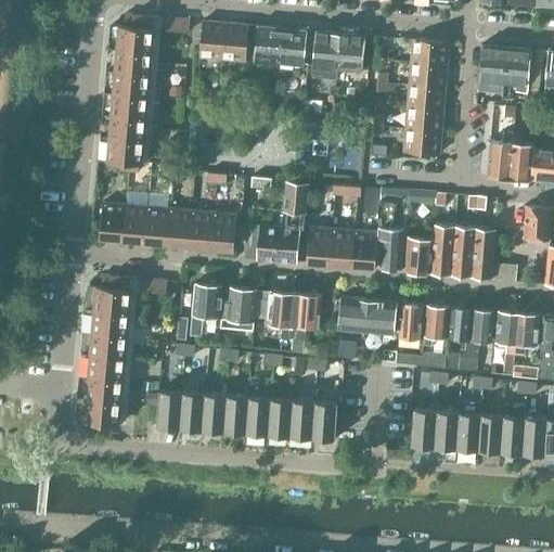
[(128,164),(138,165),(143,165),(154,31),(188,34),(189,22),(125,16),(124,27),(112,26),(100,161),(119,163),(128,164)]
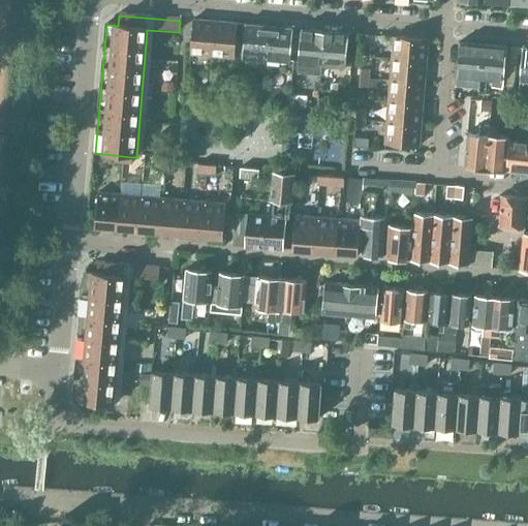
[(189,56),(212,58),(215,24),(192,22),(189,56)]
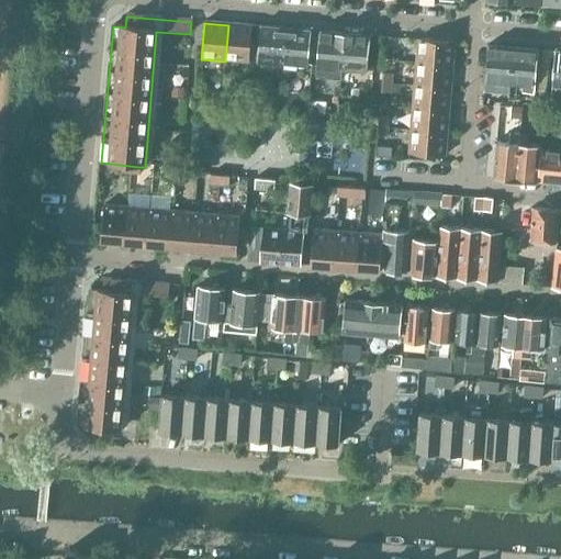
[(228,25),(225,62),(248,64),(251,26),(228,25)]
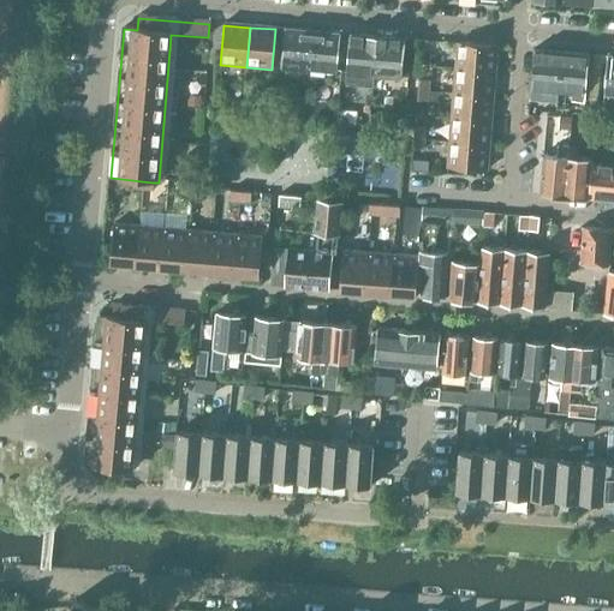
[(281,67),(309,70),(313,33),(285,30),(281,67)]
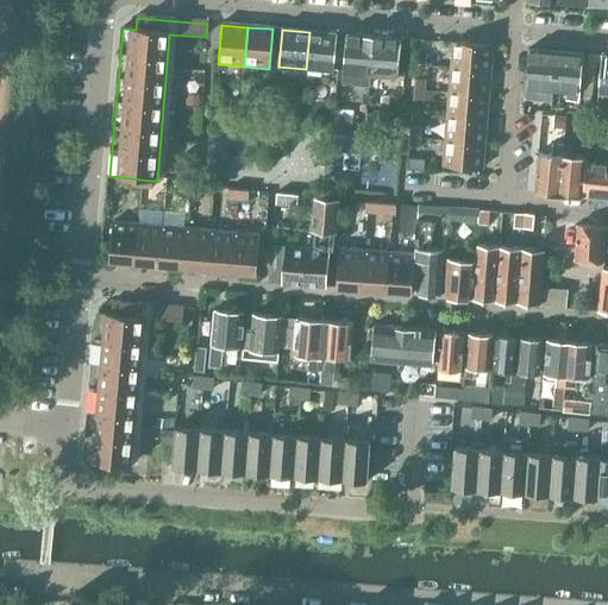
[(309,32),(306,69),(333,71),(337,36),(309,32)]
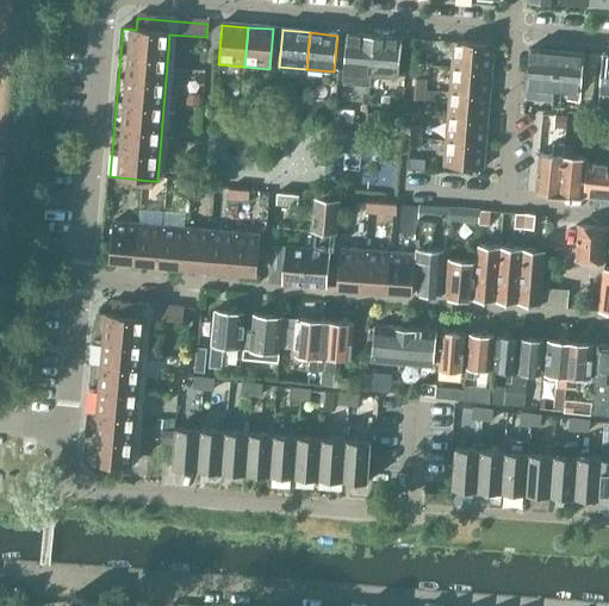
[(371,76),(373,38),(346,36),(343,74),(342,86),(368,88),(370,76),(371,76)]
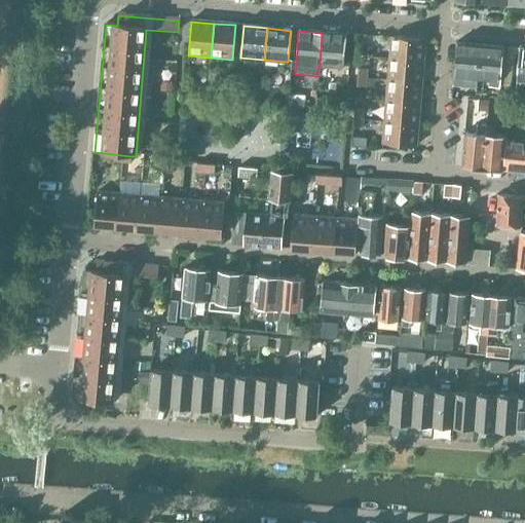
[(345,35),(322,33),(320,66),(343,68),(345,35)]
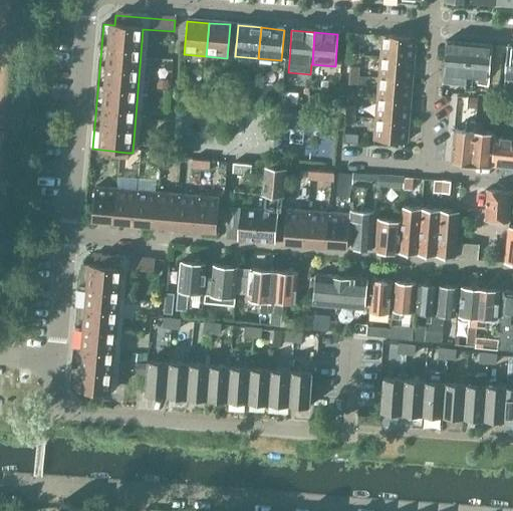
[(346,44),(355,44),(356,36),(347,35),(346,44)]
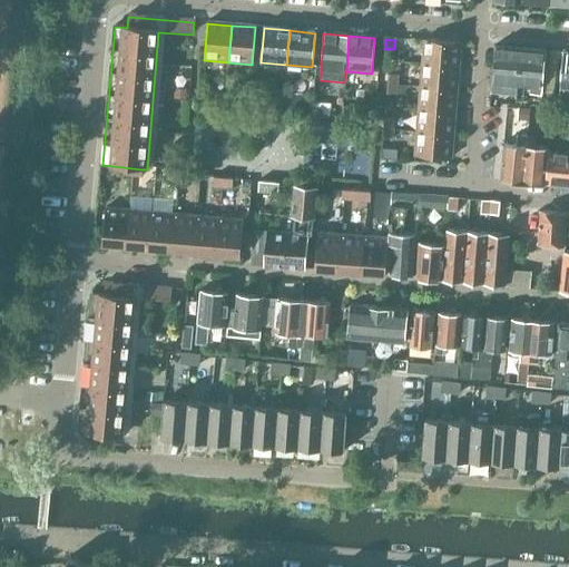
[(423,41),(421,65),(459,68),(460,45),(423,41)]
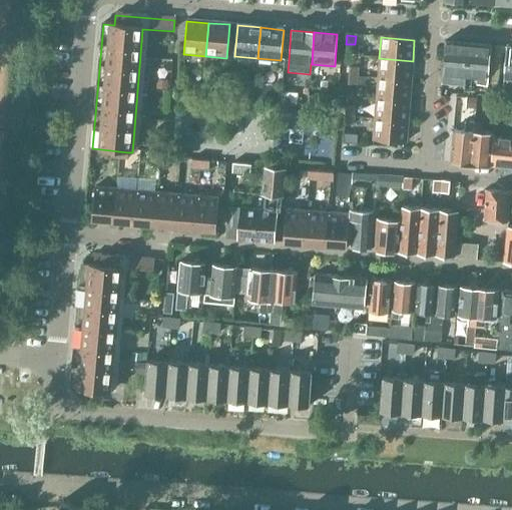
[(442,74),(453,75),(464,76),(467,45),(444,43),(442,74)]
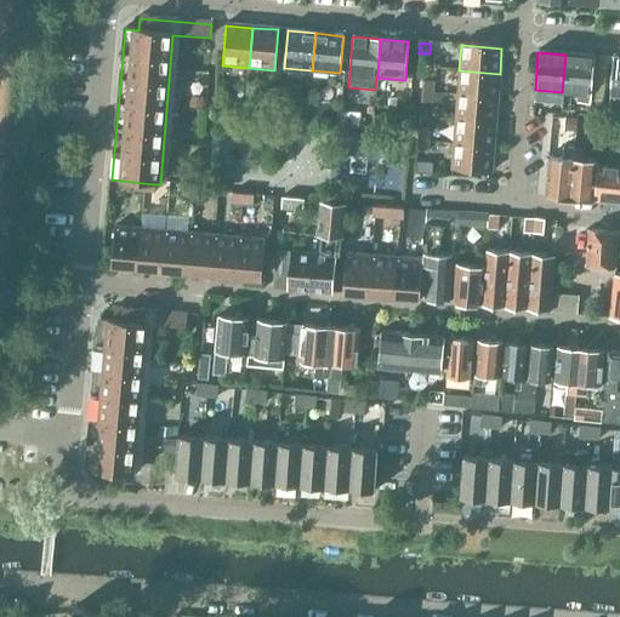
[(593,57),(566,55),(562,92),(576,93),(576,103),(590,104),(593,57)]
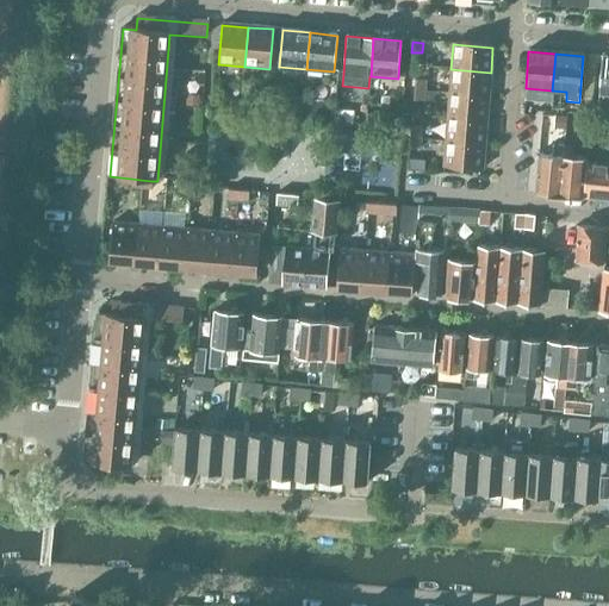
[(608,95),(608,57),(602,57),(602,58),(588,57),(586,73),(601,75),(598,95),(608,95)]
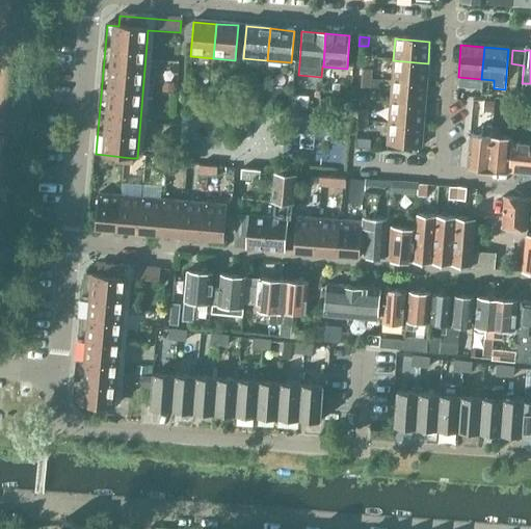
[(393,60),(392,82),(426,85),(428,63),(393,60)]
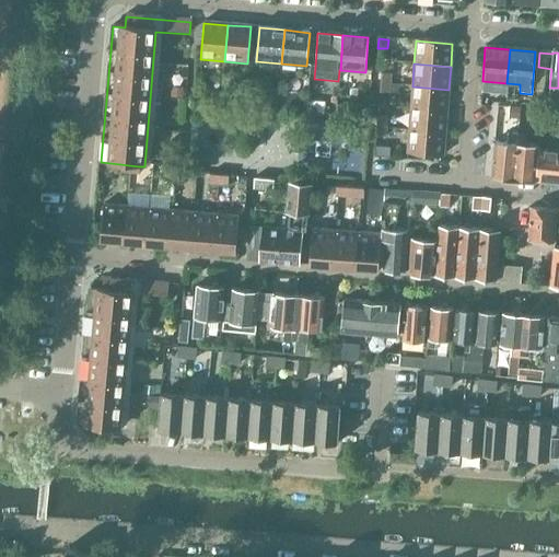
[(381,74),(380,83),(388,84),(389,76),(381,74)]
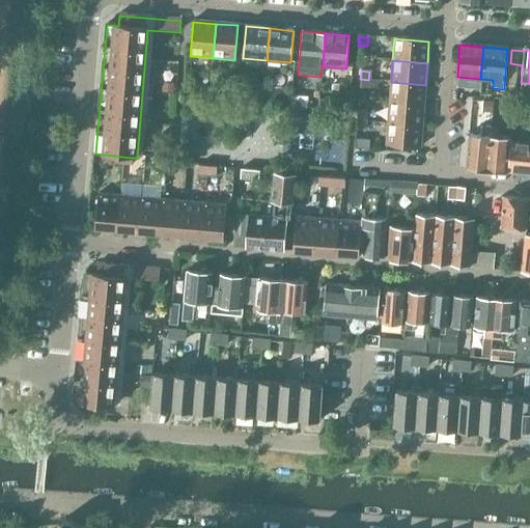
[(368,80),(360,79),(360,88),(377,90),(378,82),(368,81),(368,80)]
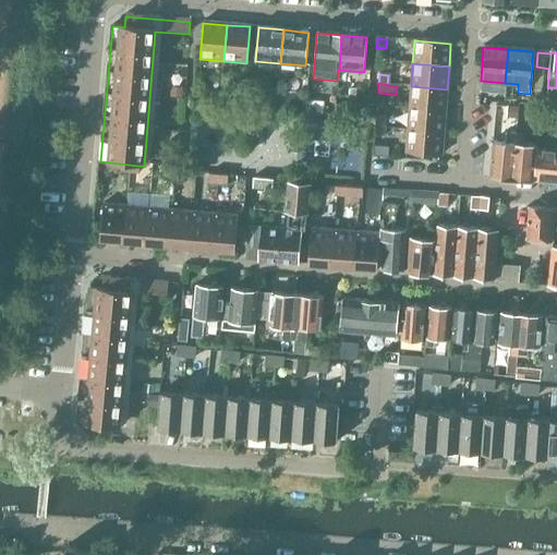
[(411,86),(409,108),(445,111),(447,89),(411,86)]
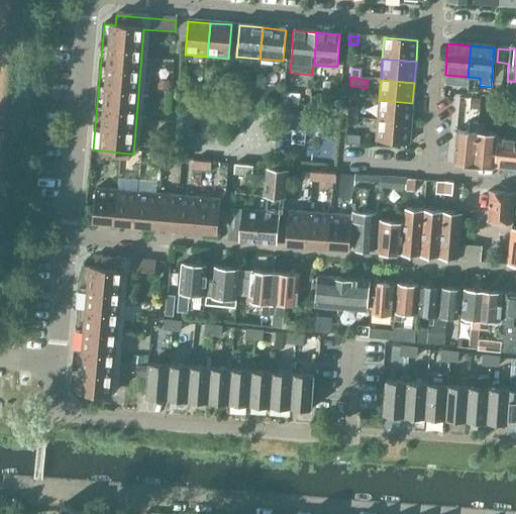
[(515,94),(515,87),(515,81),(507,81),(507,86),(508,86),(507,93),(515,94)]
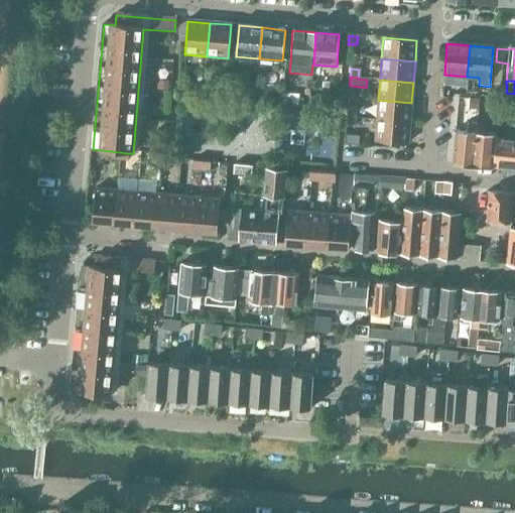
[(195,96),(203,97),(204,88),(195,87),(195,96)]
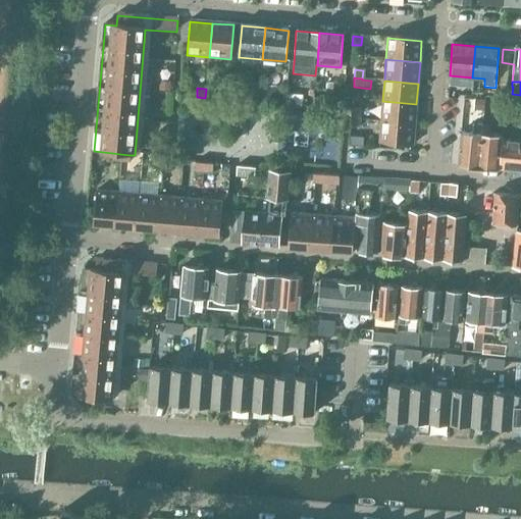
[(206,89),(205,98),(214,99),(215,90),(206,89)]
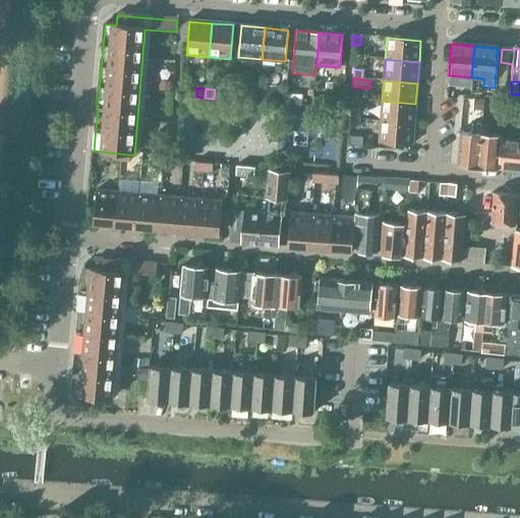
[(257,104),(285,106),(286,96),(258,94),(257,104)]
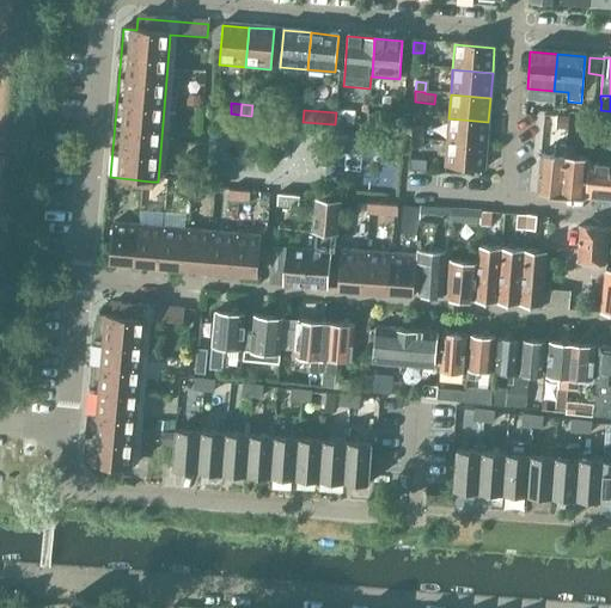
[(336,112),(335,124),(353,127),(354,114),(336,112)]
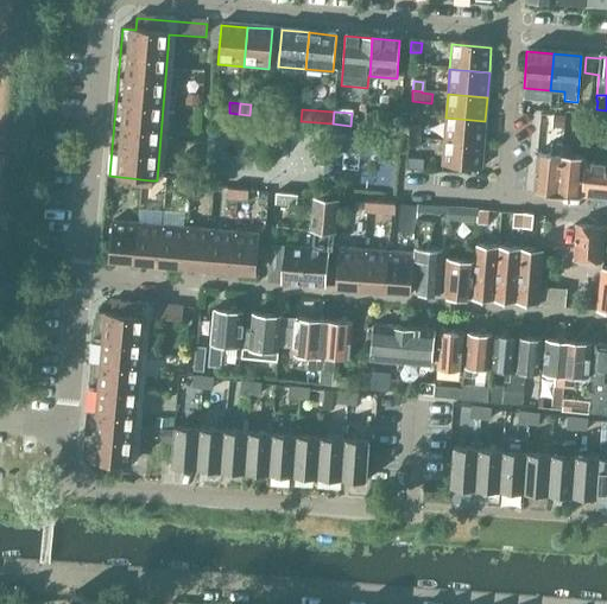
[(571,124),(587,125),(588,116),(573,115),(571,124)]
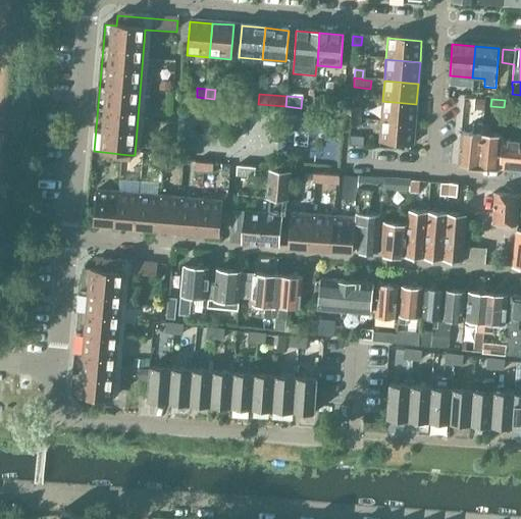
[(382,101),(380,122),(415,125),(416,104),(382,101)]
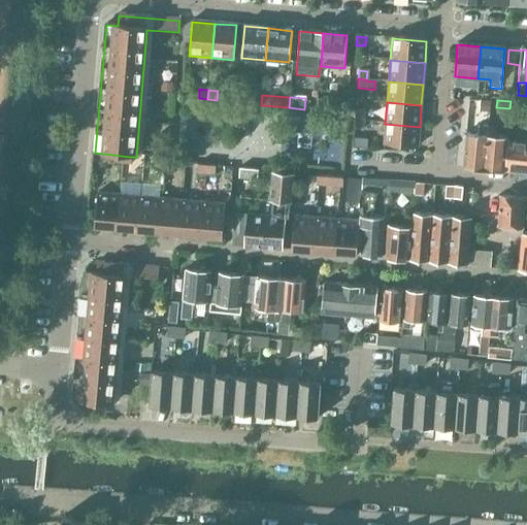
[(479,103),(478,112),(489,113),(490,104),(479,103)]
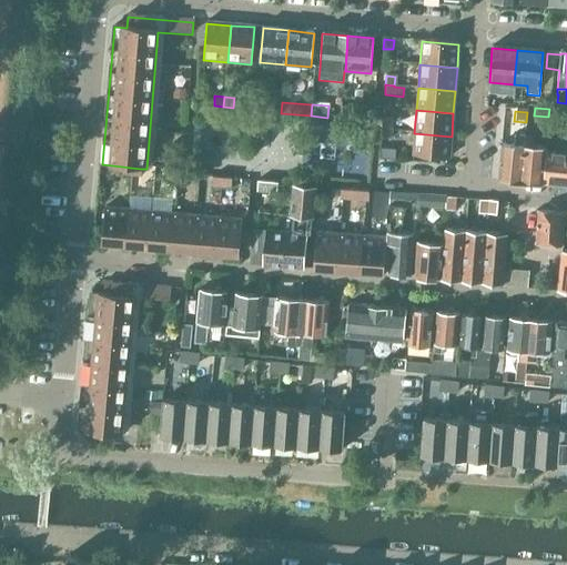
[(383,121),(382,131),(392,131),(393,121),(383,121)]
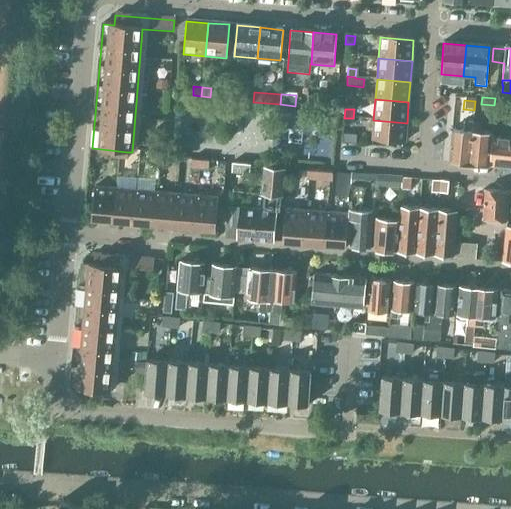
[(353,118),(344,118),(343,126),(352,126),(353,118)]
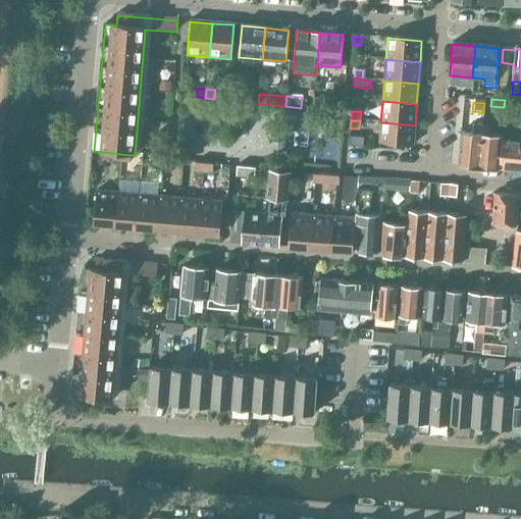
[(415,125),(380,122),(379,144),(413,146),(415,125)]
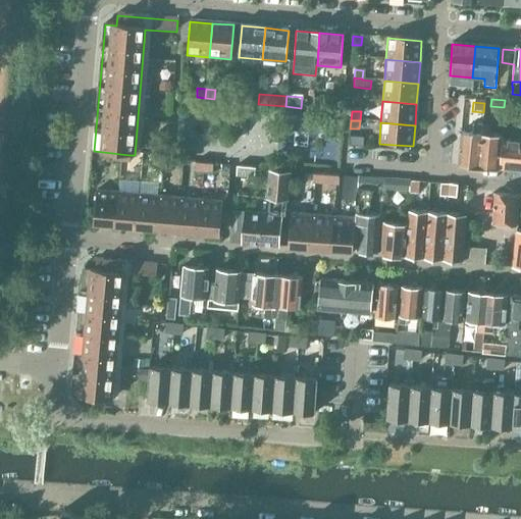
[(457,167),(477,169),(481,126),(472,125),(471,135),(460,134),(457,167)]
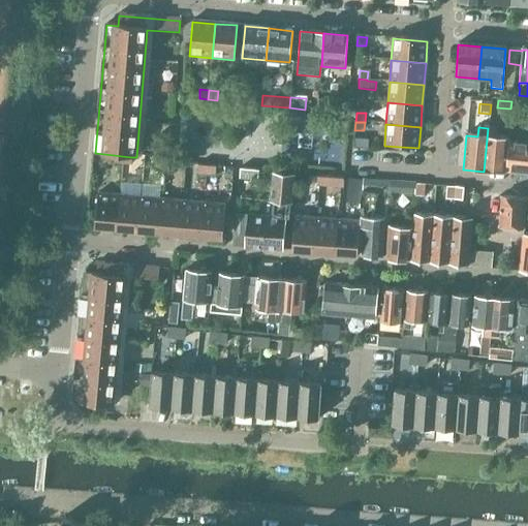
[(505,174),(508,143),(508,140),(496,138),(497,129),(488,128),(484,172),(505,174)]
